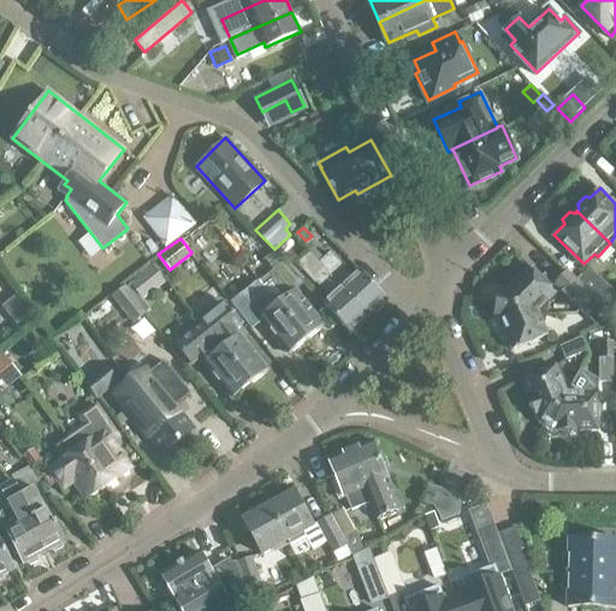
[(319,285),(320,284),(331,297),(325,302),(353,333),(371,316),(319,260),(308,249),(296,261),(319,285)]
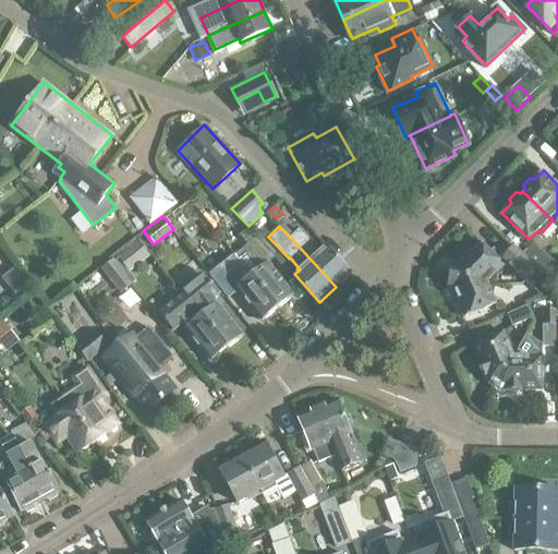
[(300,226),(289,236),(336,287),(351,273),(326,245),(320,250),(300,226)]
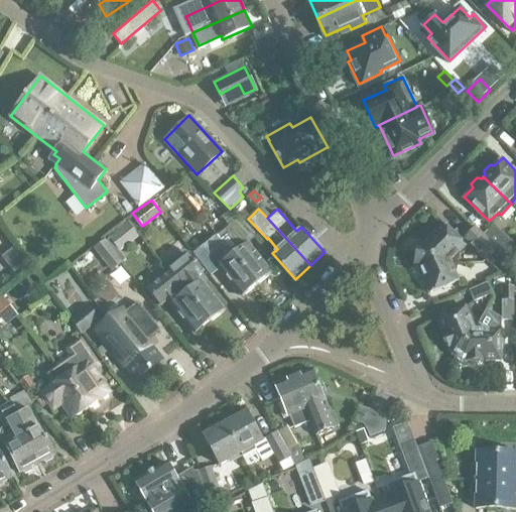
[(237,218),(229,225),(217,234),(223,242),(257,284),(271,273),(246,242),(255,235),(239,217),(237,218)]
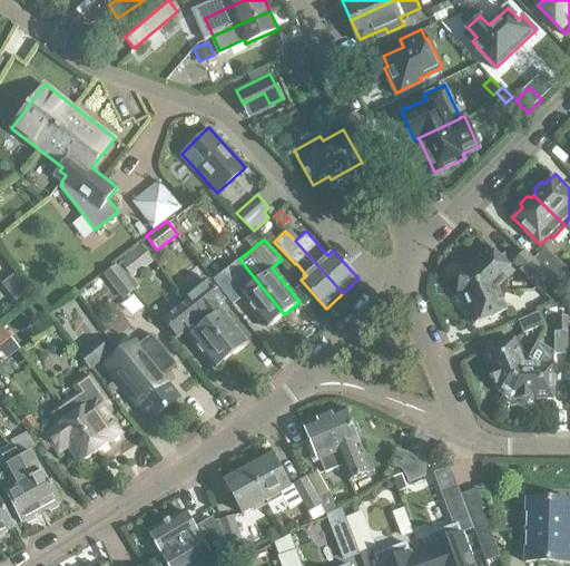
[(462,266),(460,280),(505,289),(508,277),(516,271),(490,245),(468,267),(462,266)]
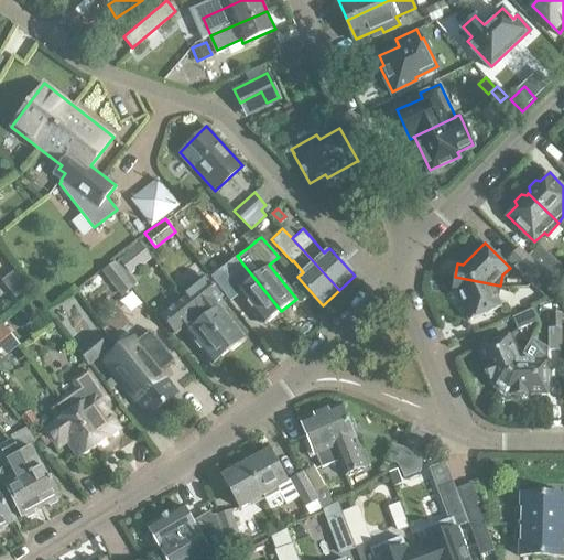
[(563,267),(540,244),(528,256),(543,270),(563,289),(563,288),(563,267)]
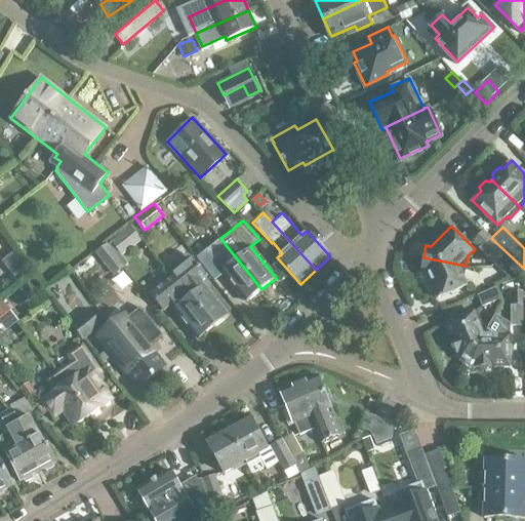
[(483,230),(473,241),(495,263),(506,251),(491,238),(483,230)]
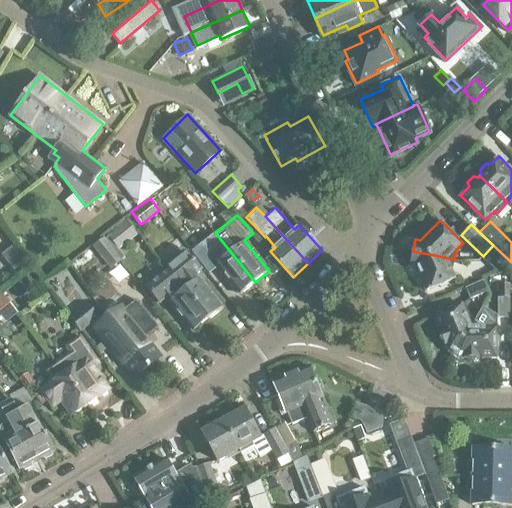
[(122,258),(104,235),(93,244),(111,267),(122,258)]
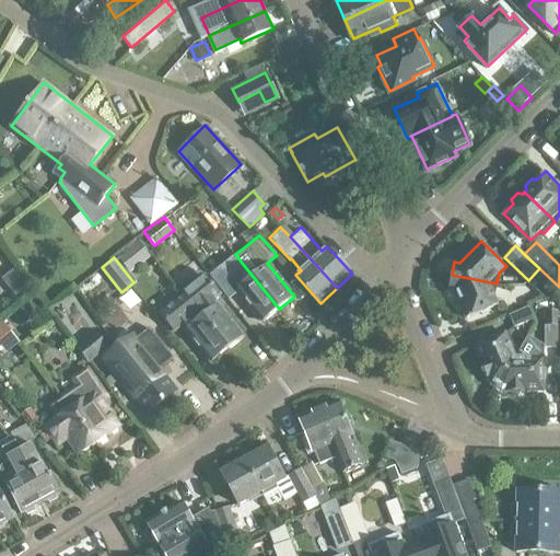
[(242,263),(234,269),(238,275),(242,273),(248,280),(238,288),(265,321),(279,309),(242,263)]
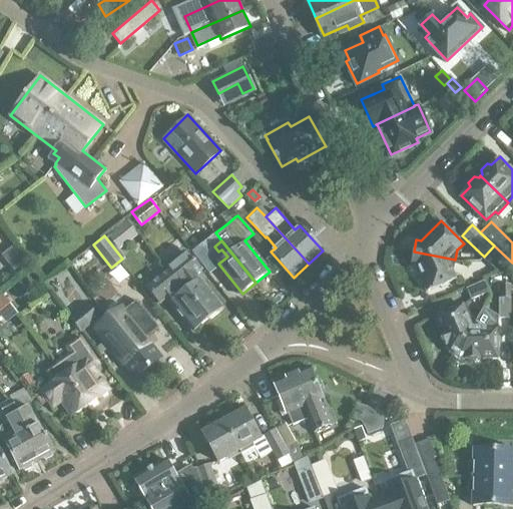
[(484,257),(498,269),(512,263),(494,245),(484,257)]
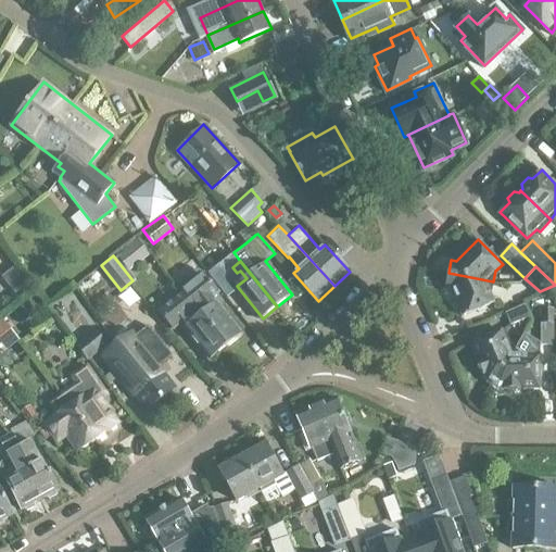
[(182,290),(227,346),(242,334),(213,295),(219,290),(205,273),(206,272),(204,270),(203,271),(201,268),(197,267),(192,267),(180,277),(179,281),(179,286),(182,290)]
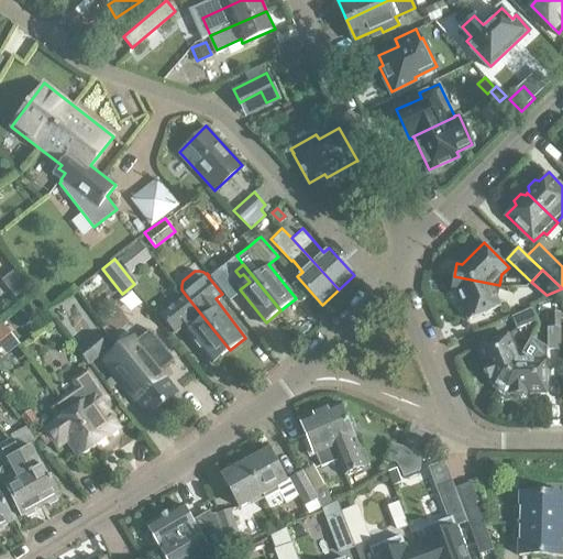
[(501,304),(498,295),(499,285),(454,276),(452,289),(457,291),(468,318),(501,304)]
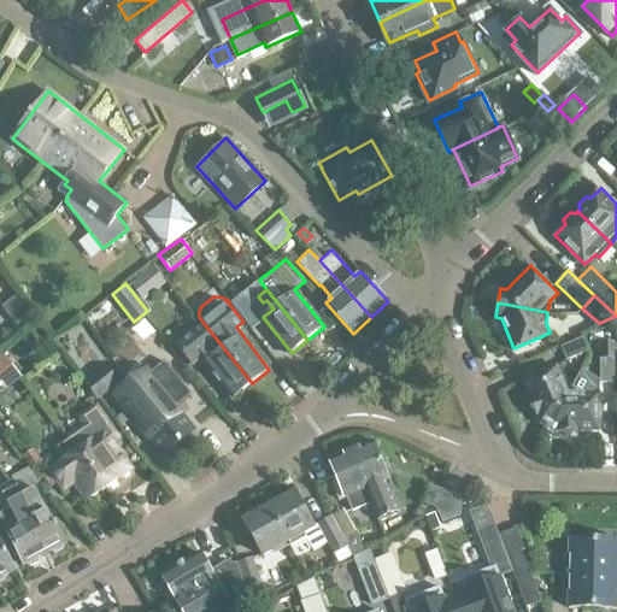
[(554,329),(562,343),(583,334),(577,321),(554,329)]
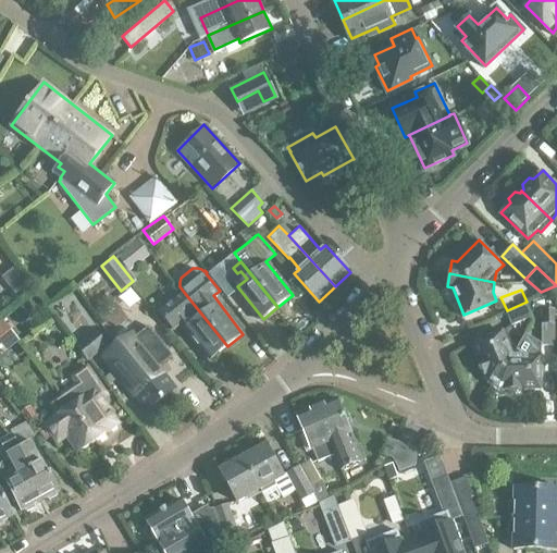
[(173,328),(184,318),(188,323),(186,326),(212,358),(227,346),(183,291),(159,309),(173,328)]
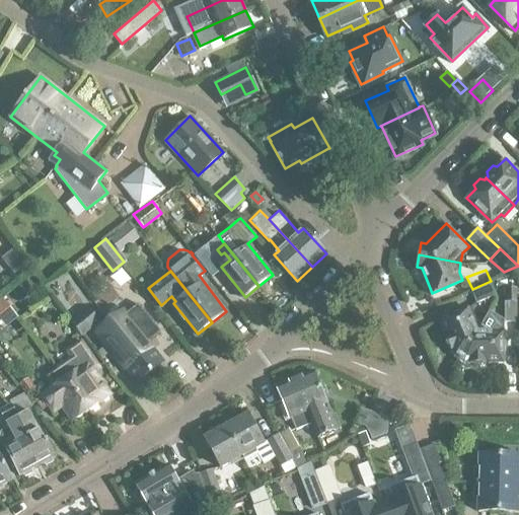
[(11,287),(20,300),(34,290),(25,277),(11,287)]
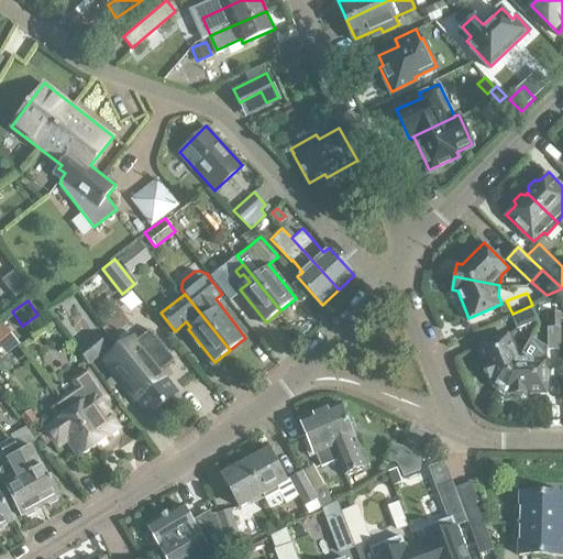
[(518,326),(537,318),(532,305),(512,314),(518,326)]
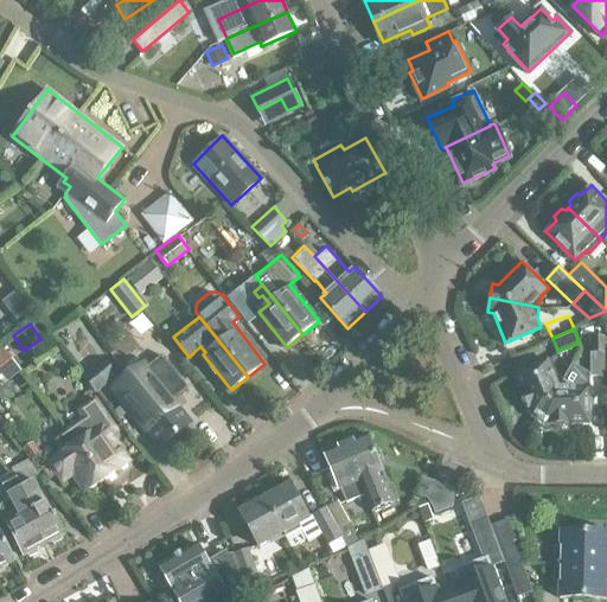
[(590,334),(592,350),(590,350),(590,375),(605,373),(605,334),(590,334)]
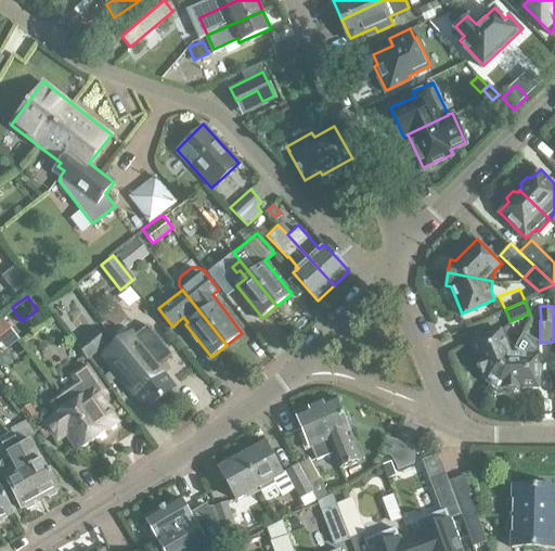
[(2,316),(0,317),(0,354),(20,337),(2,316)]
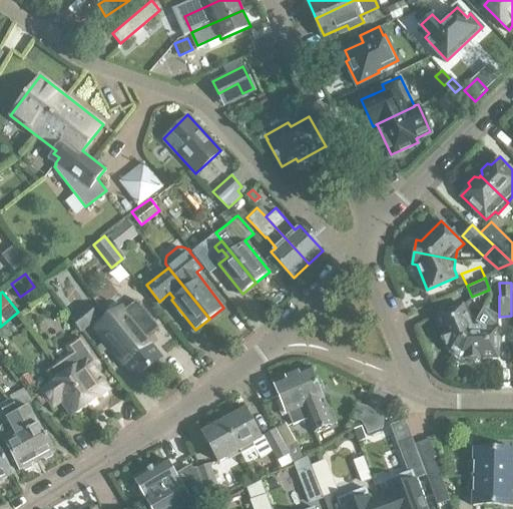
[(99,316),(87,302),(69,317),(81,331),(99,316)]
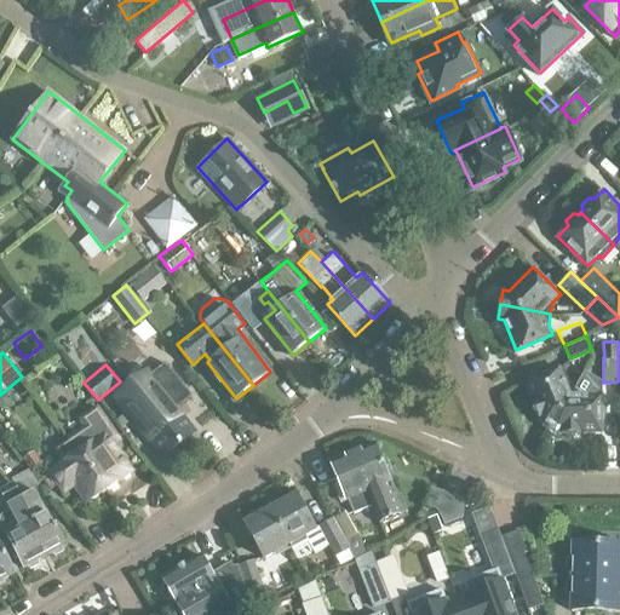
[(532,400),(543,424),(549,429),(570,395),(558,366),(526,380),(534,398),(532,400)]
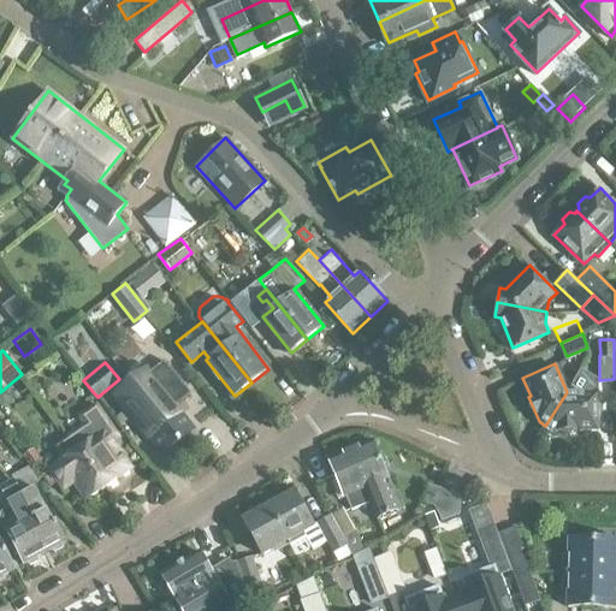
[(158,408),(154,410),(178,440),(194,427),(144,366),(132,377),(158,408)]
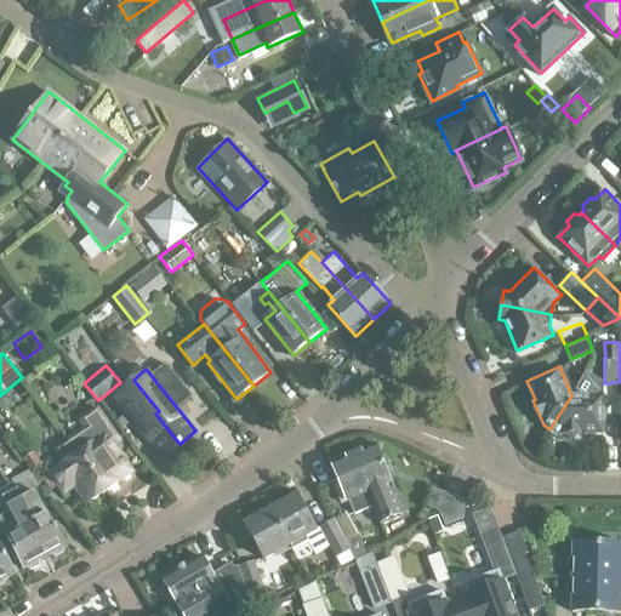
[(559,433),(559,434),(582,434),(582,431),(602,432),(602,395),(603,380),(586,369),(571,395),(550,429),(556,433),(559,433)]
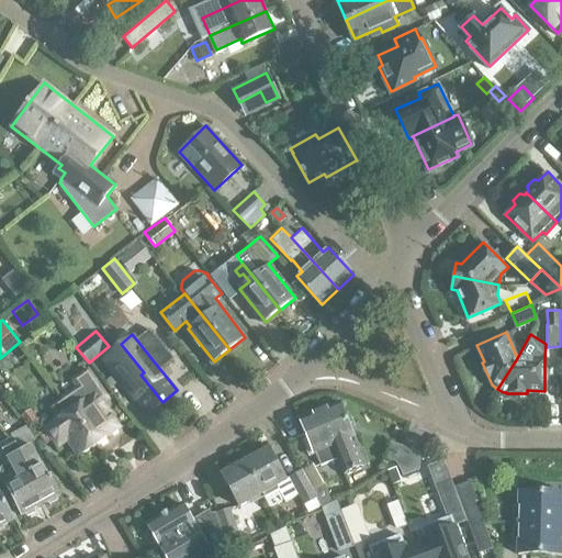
[(148,414),(163,402),(141,375),(144,372),(121,344),(103,358),(148,414)]
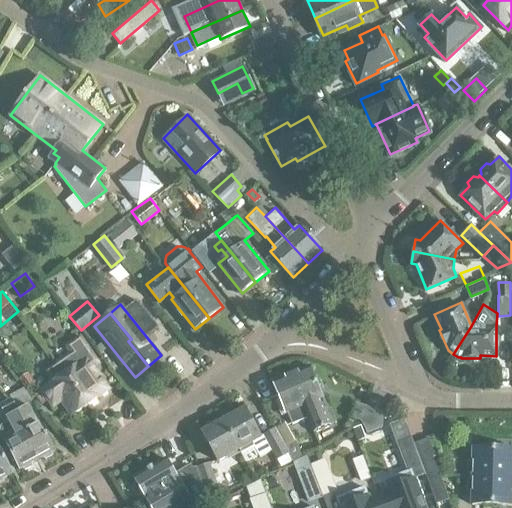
[(71,352),(56,362),(65,373),(87,405),(110,389),(94,365),(99,362),(81,335),(67,345),(71,352)]
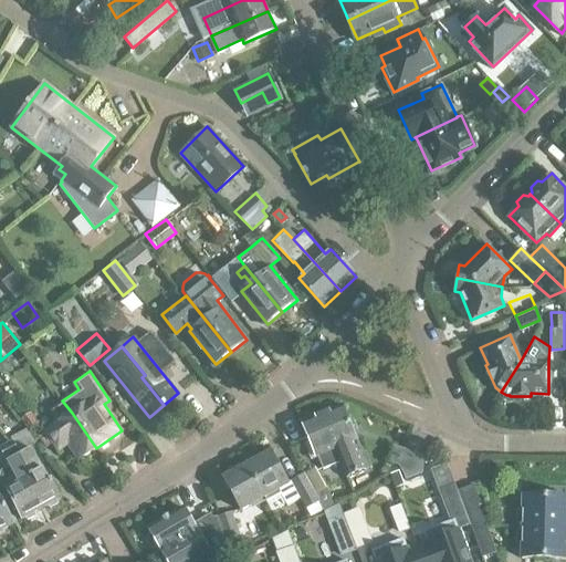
[(118,384),(113,376),(105,382),(111,389),(118,384)]
